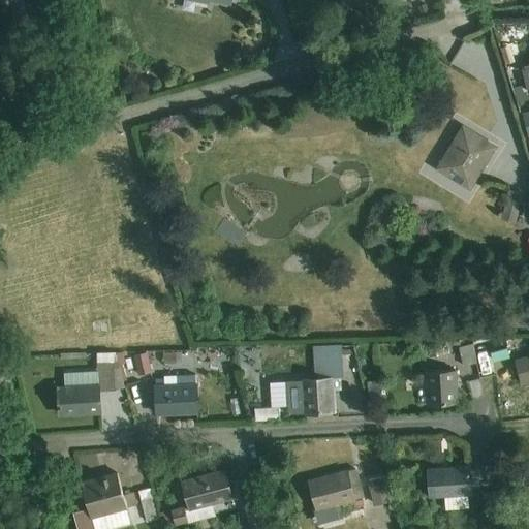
[(463,126),(436,169),(470,190),(496,147),(463,126)]
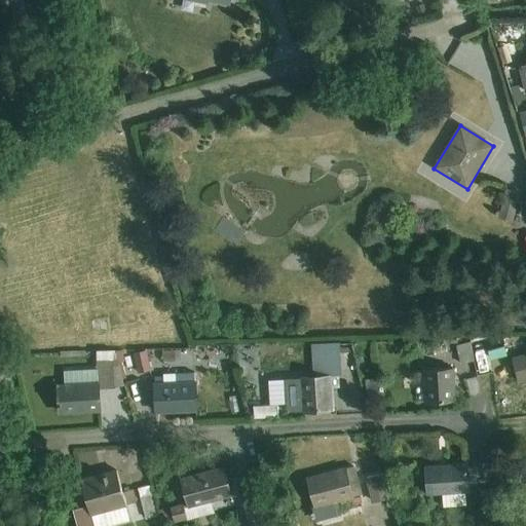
[(504,188),(498,217),(513,221),(520,191),(504,188)]
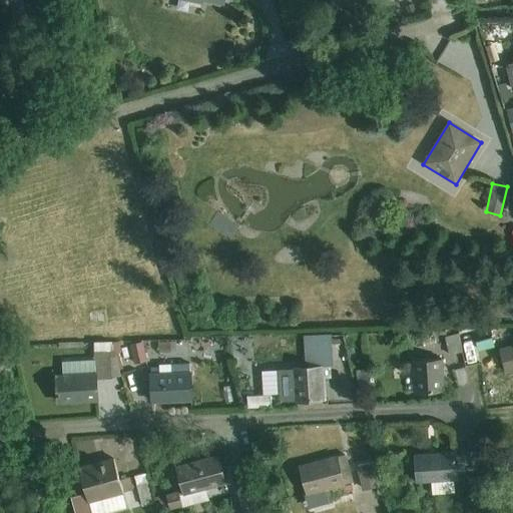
[(217,230),(228,217),(208,201),(197,214),(217,230)]
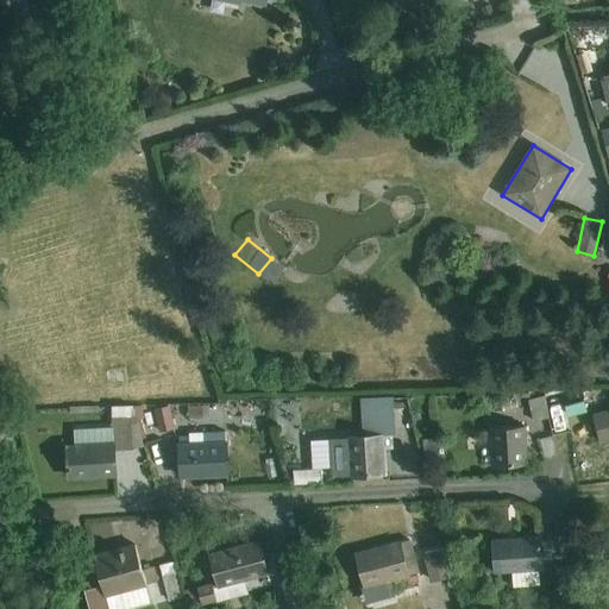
[(542,396),(527,400),(533,421),(548,418),(542,396)]
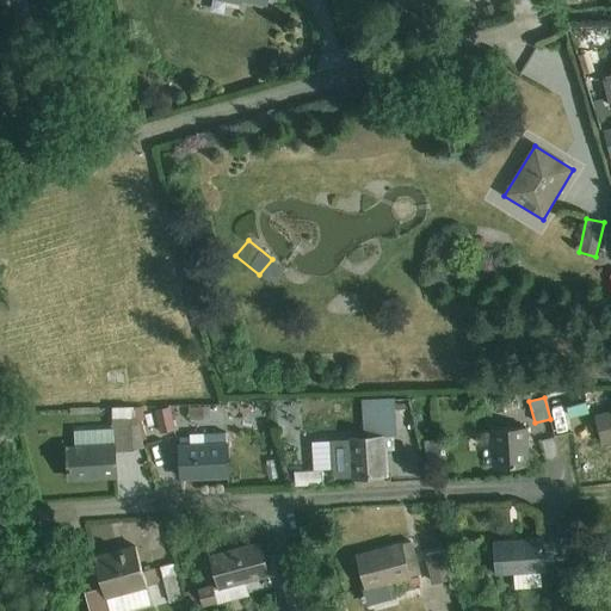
[(350,438),(352,477),(384,475),(383,451),(394,451),(393,434),(396,433),(395,399),(362,399),(364,434),(350,436),(350,438)]
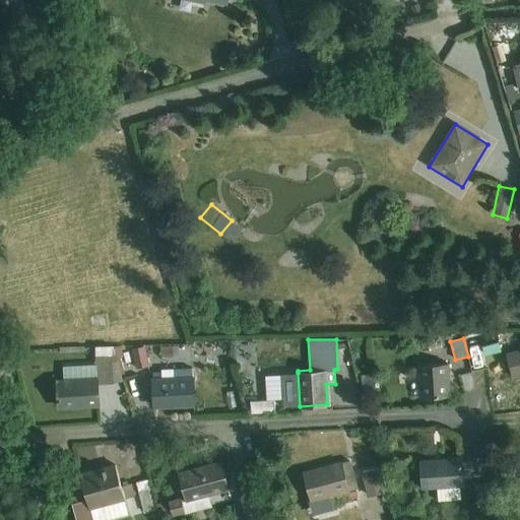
[(253,341),(232,346),(237,366),(258,361),(253,341)]
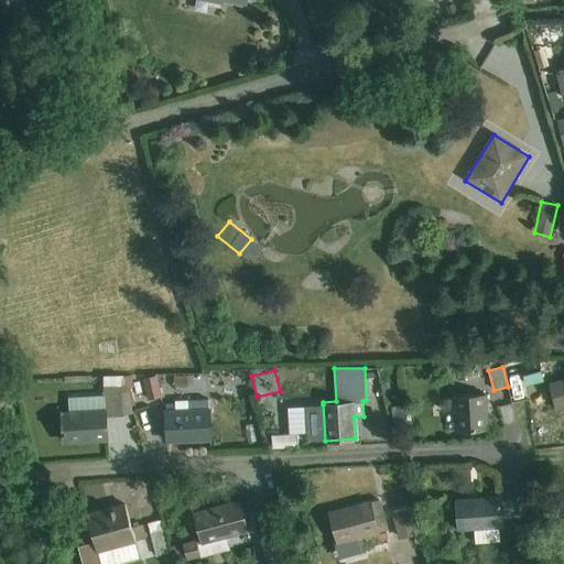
[(540,370),(522,375),(525,386),(543,380),(540,370)]
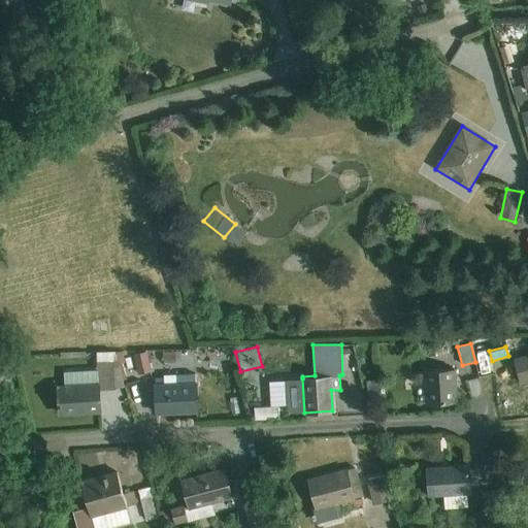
[(98,380),(123,378),(118,352),(96,353),(98,370),(64,372),(65,388),(58,388),(60,414),(100,411),(99,391),(98,380)]
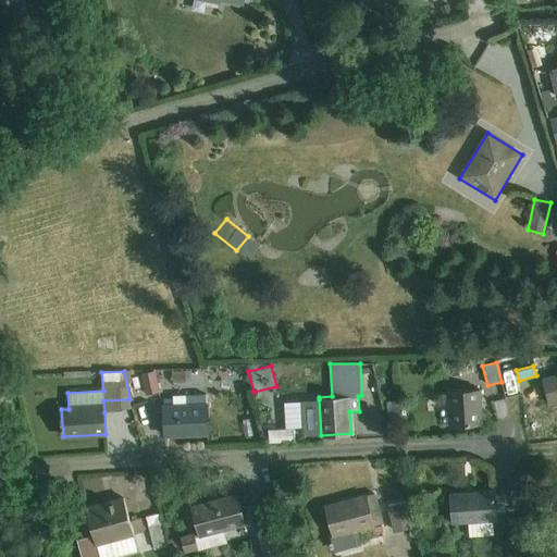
[(155,371),(143,373),(146,393),(159,390),(155,371)]
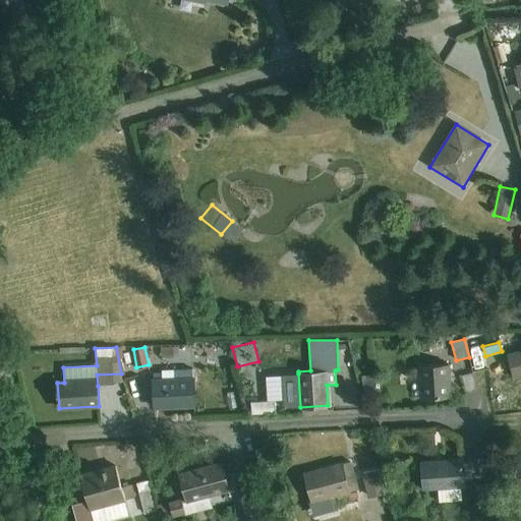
[(520,351),(508,354),(514,379),(520,377),(520,351)]
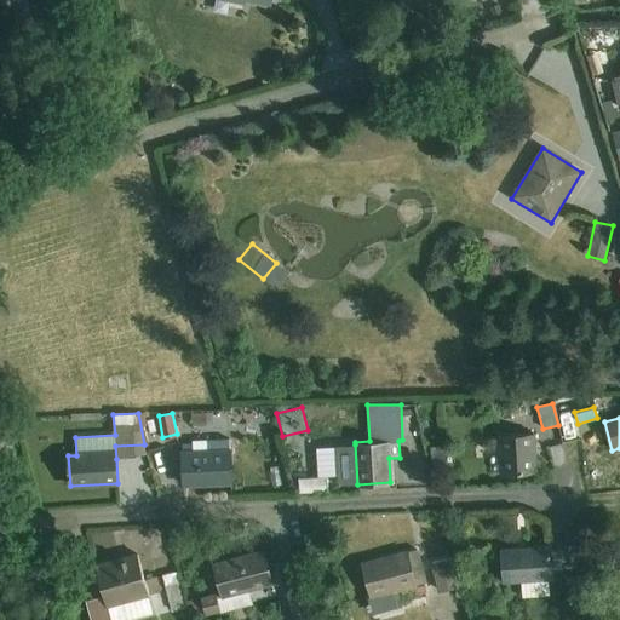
[(533,434),(499,435),(501,474),(535,472),(533,434)]
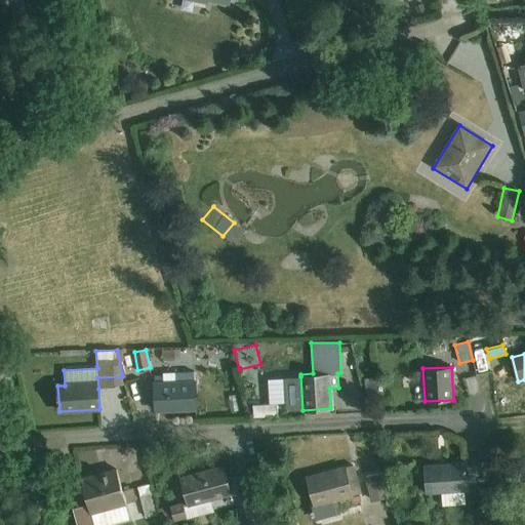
[(155,381),(153,381),(155,410),(197,408),(195,380),(190,380),(189,371),(162,372),(162,375),(154,376),(155,381)]
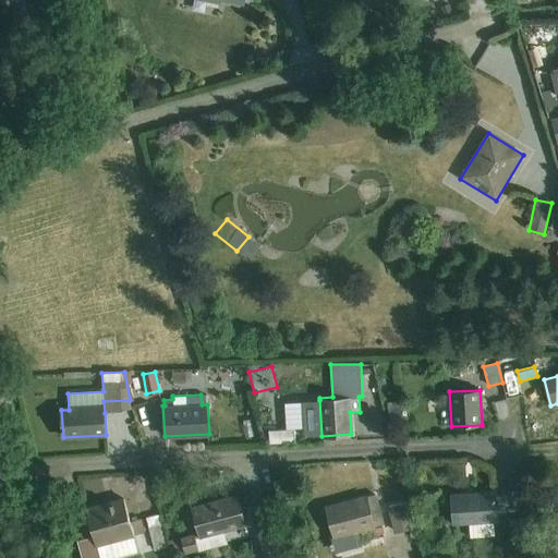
[(104,401),(105,413),(131,411),(130,400),(104,401)]
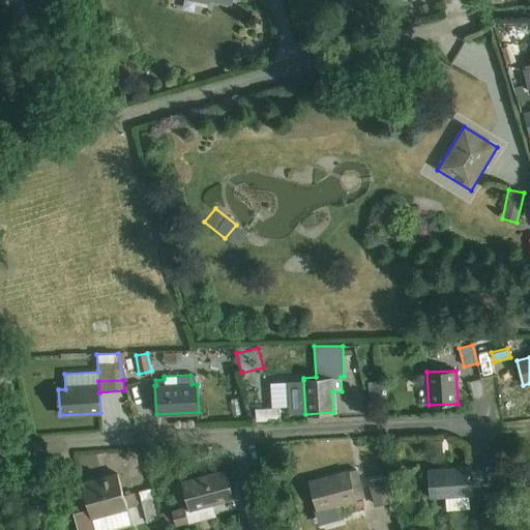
[(305,414),(303,380),(287,381),(289,415),(305,414)]
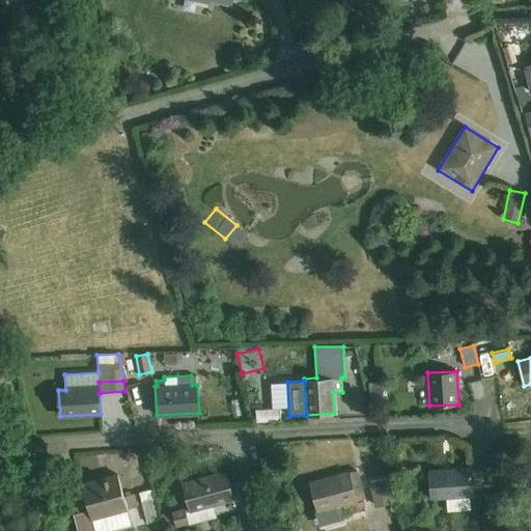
[(383,382),(368,383),(370,406),(385,404),(383,382)]
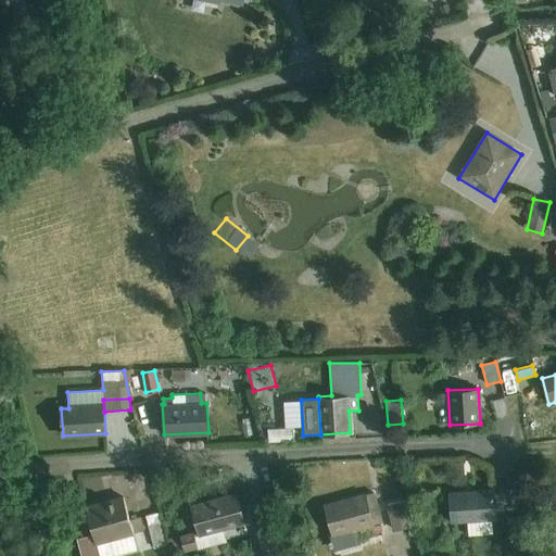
[(283,421),(256,421),(257,437),(283,436),(283,421)]
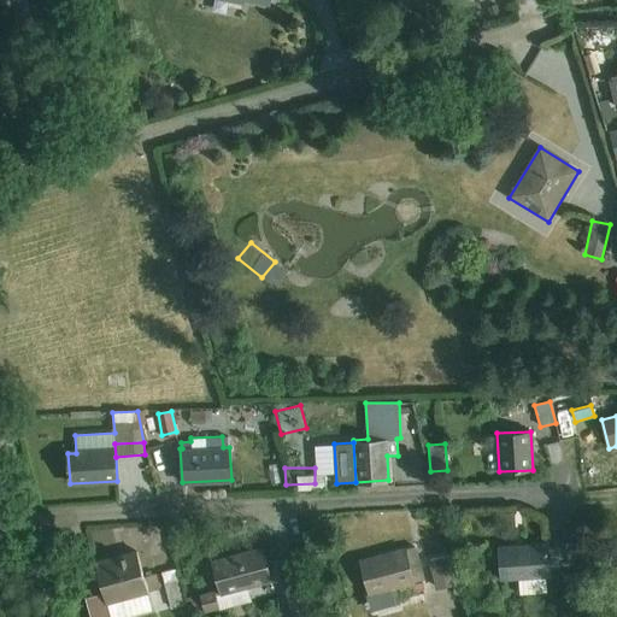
[(547,545),(498,548),(501,581),(518,580),(519,595),(546,593),(545,577),(550,577),(547,545)]
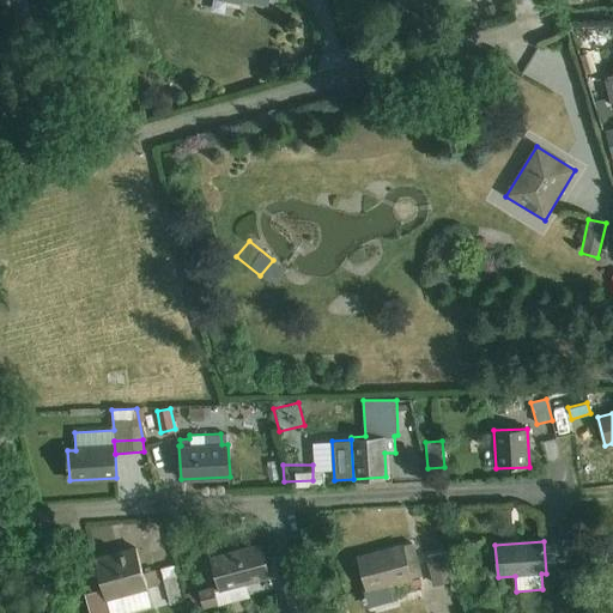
[(405,560),(416,557),(412,544),(401,546),(405,560)]
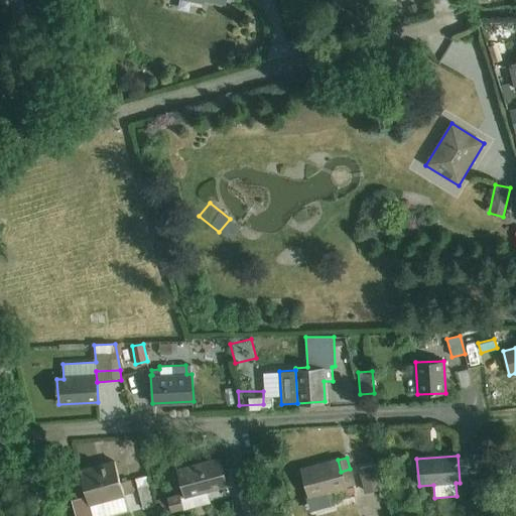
[(185,494),(159,501),(162,512),(182,510),(210,502),(208,491),(226,487),(219,460),(179,471),(185,494)]
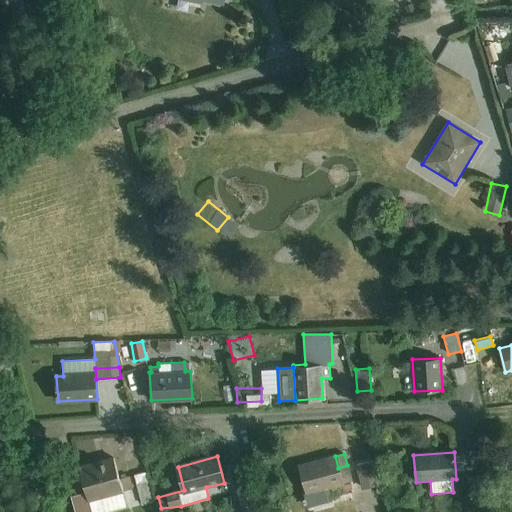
[(338,468),(335,456),(300,466),(307,492),(303,493),(307,507),(332,500),(329,489),(344,485),(344,482),(351,480),(347,465),(338,468)]
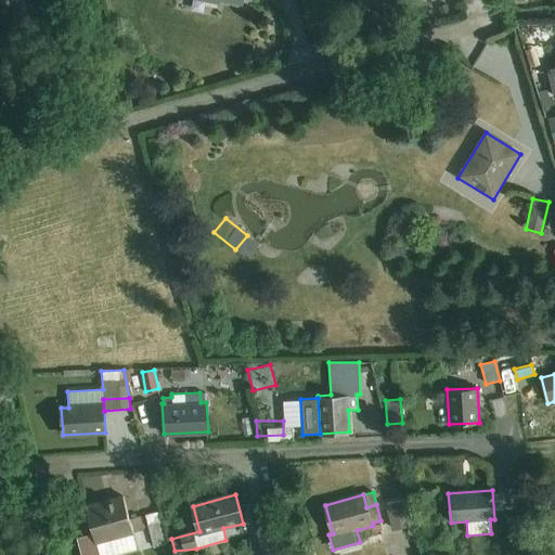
[(92,533),(98,554),(116,554),(136,550),(131,534),(133,533),(132,531),(143,529),(140,515),(129,518),(124,497),(86,507),(92,533)]
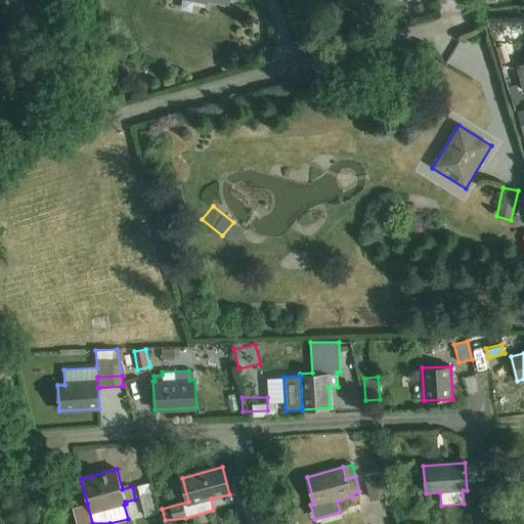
[(382,471),(363,476),(369,499),(388,495),(382,471)]
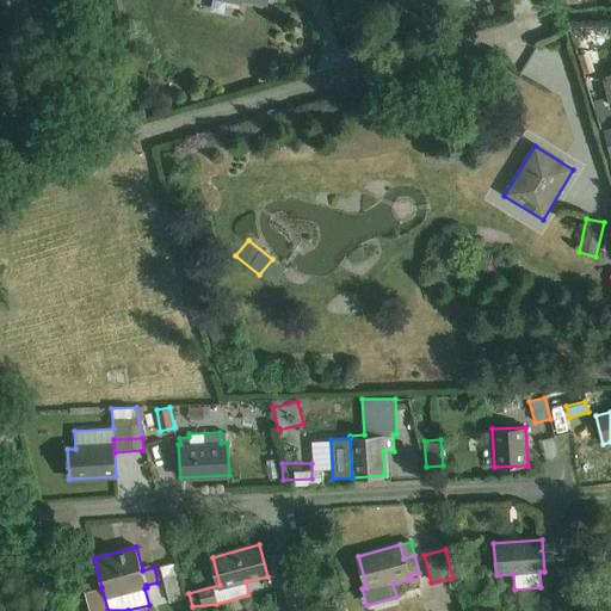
[(162,578),(176,575),(172,563),(160,566),(162,578)]
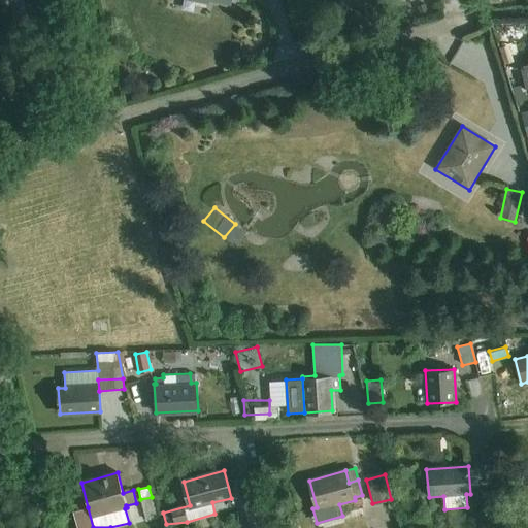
[(508,488),(480,491),(482,509),(487,508),(487,513),(496,513),(497,502),(509,501),(508,488)]
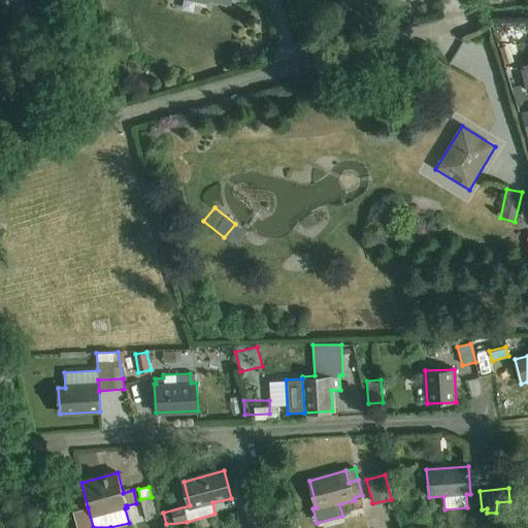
[(152,497),(140,499),(145,521),(158,518),(153,496),(152,497)]
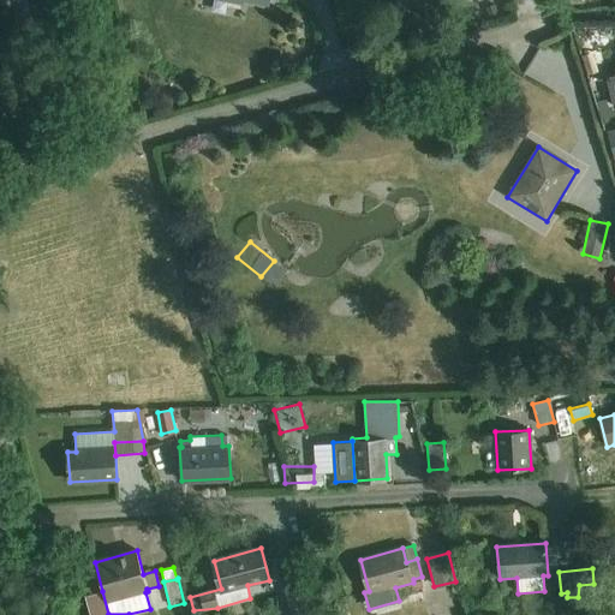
[(108,614),(102,591),(84,596),(89,614),(108,614)]
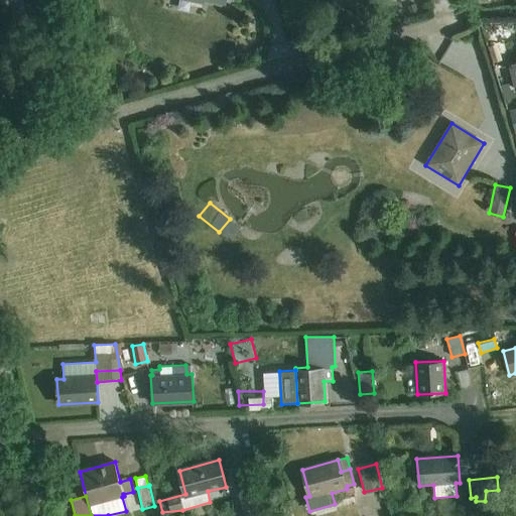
[(74,515),(71,503),(59,506),(62,515),(74,515)]
